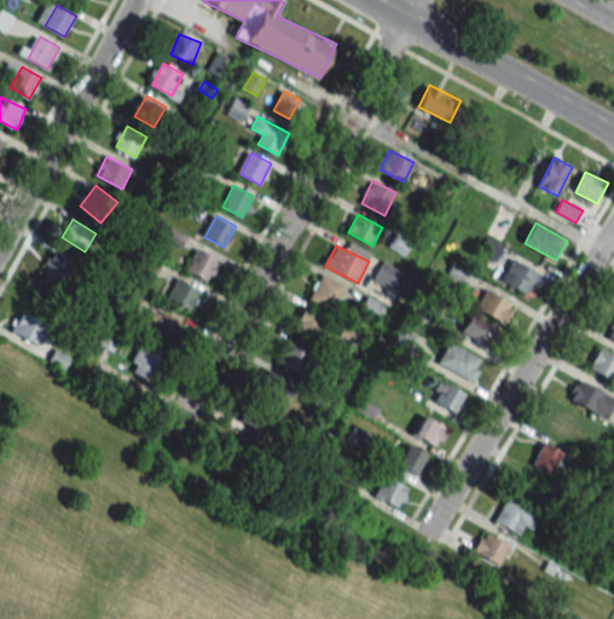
[(200,249),(219,259),(207,281),(187,270),(200,249)]
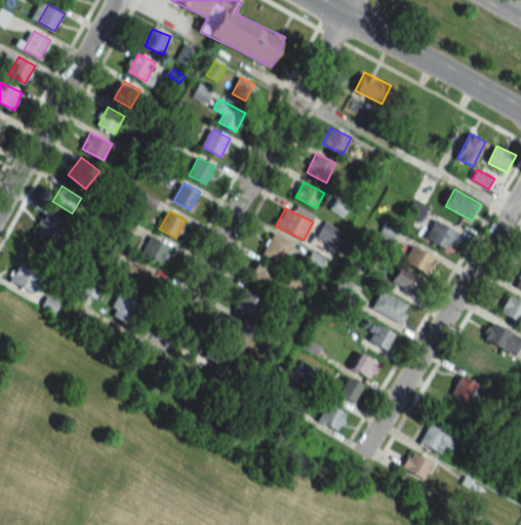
[(65,223),(47,212),(36,231),(53,241),(65,223)]
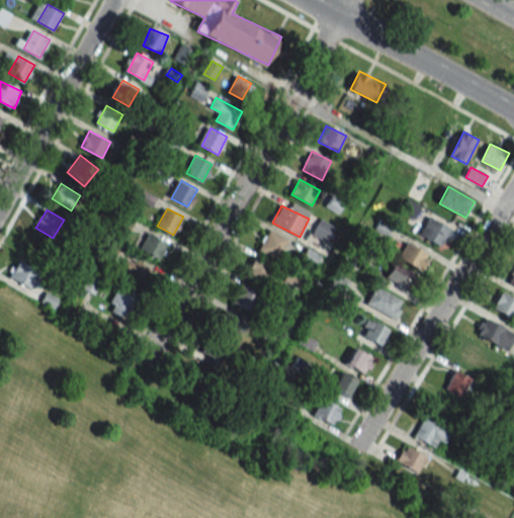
[(421,234),(442,246),(452,229),(431,217),(421,234)]
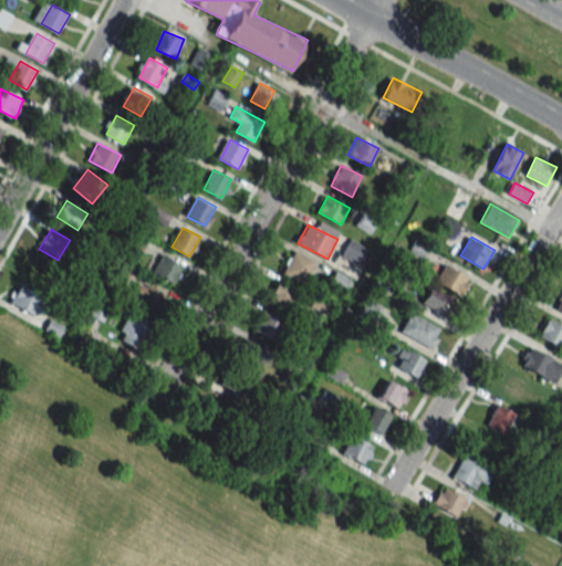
[(368,248),(352,239),(344,254),(361,263),(368,248)]
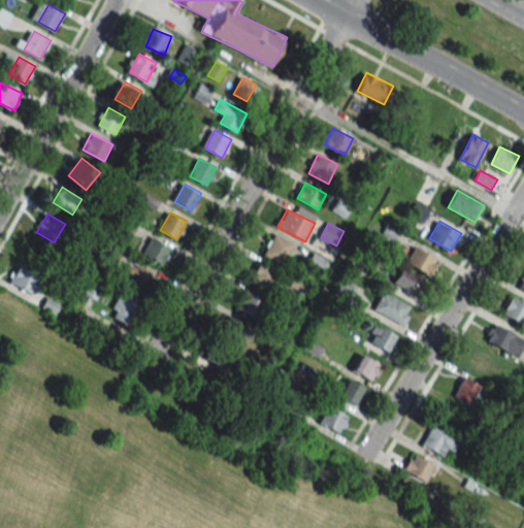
[(276,234),(295,243),(284,264),(266,255),(276,234)]
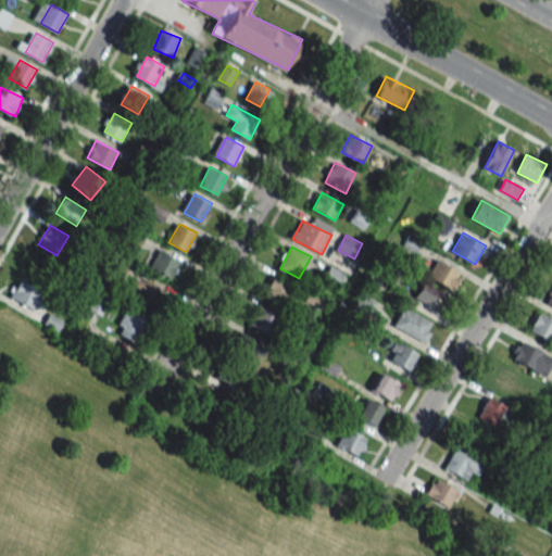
[(183,261),(161,250),(151,268),(172,280),(183,261)]
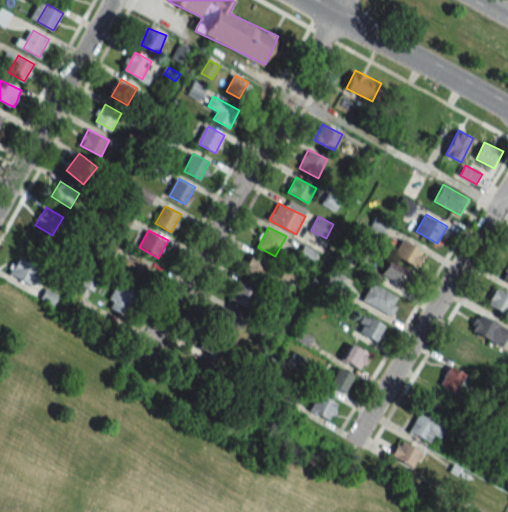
[(24,249),(45,262),(55,245),(34,233),(24,249)]
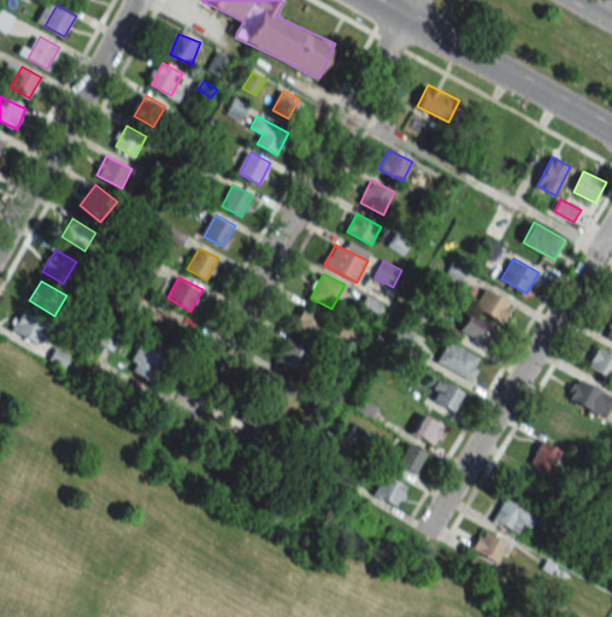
[(502,322),(513,304),(487,288),(476,306),(502,322)]
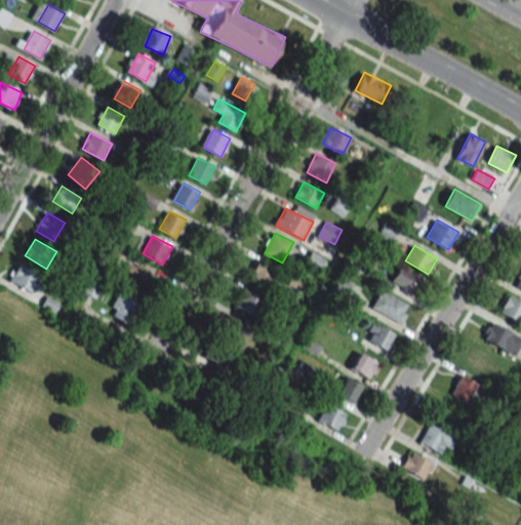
[(261,259),(279,269),(268,289),(249,280),(261,259)]
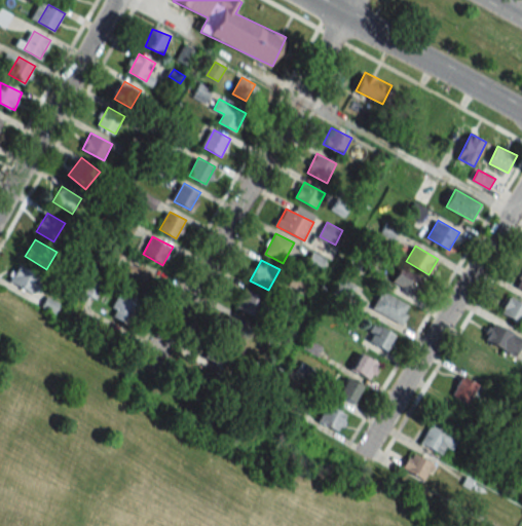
[(122,278),(146,291),(155,273),(133,261),(122,278)]
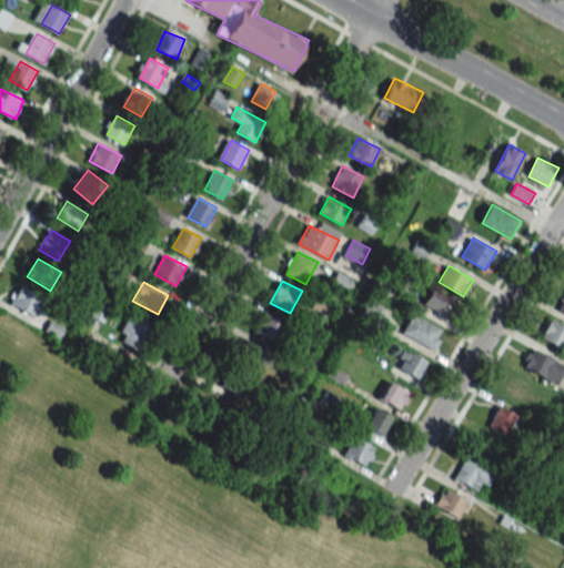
[(38,317),(47,300),(20,286),(11,304),(38,317)]
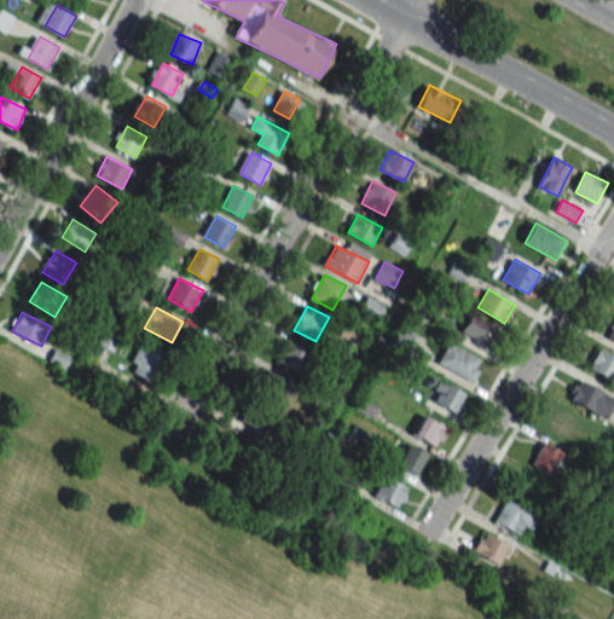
[(463,331),(491,346),(500,328),(474,313),(463,331)]
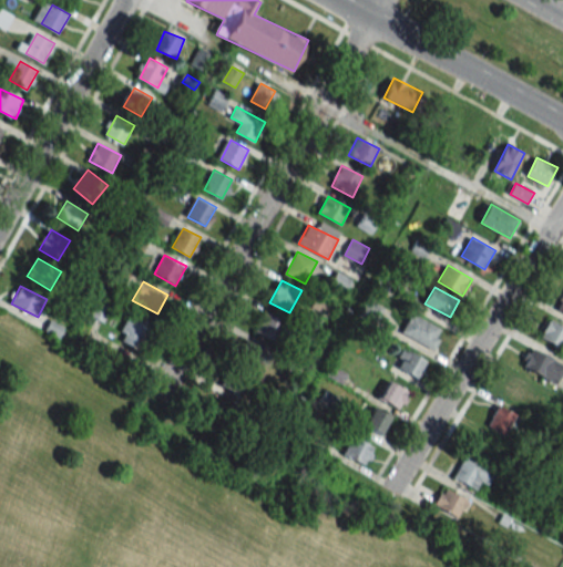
[(151,322),(131,312),(118,339),(137,349),(151,322)]
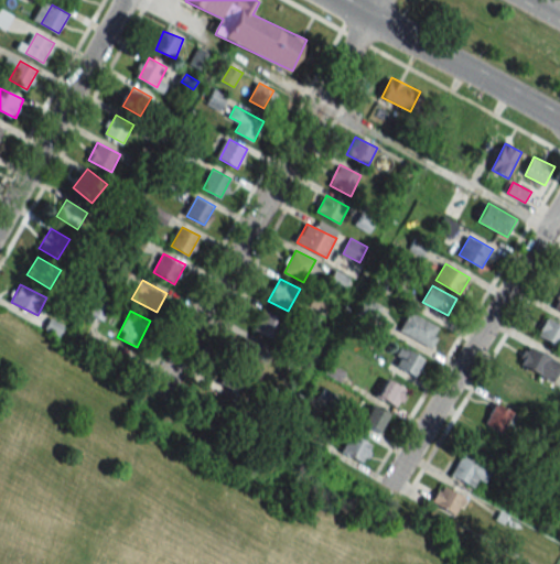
[(287,322),(266,311),(257,327),(278,338),(287,322)]
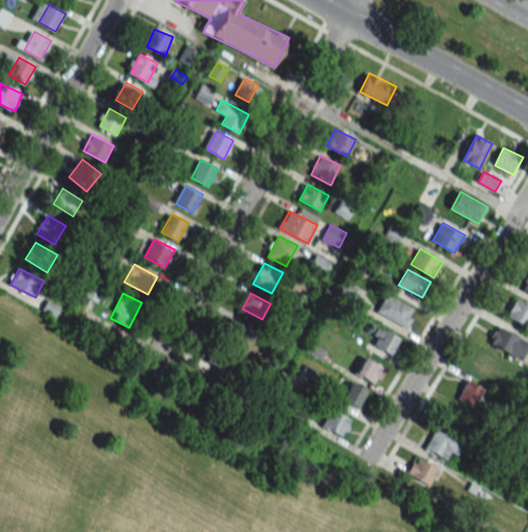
[(407,327),(418,310),(389,293),(378,312),(407,327)]
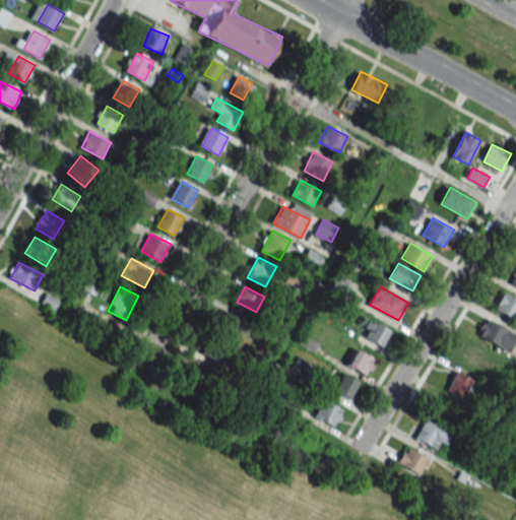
[(497,310),(515,319),(515,298),(505,294),(497,310)]
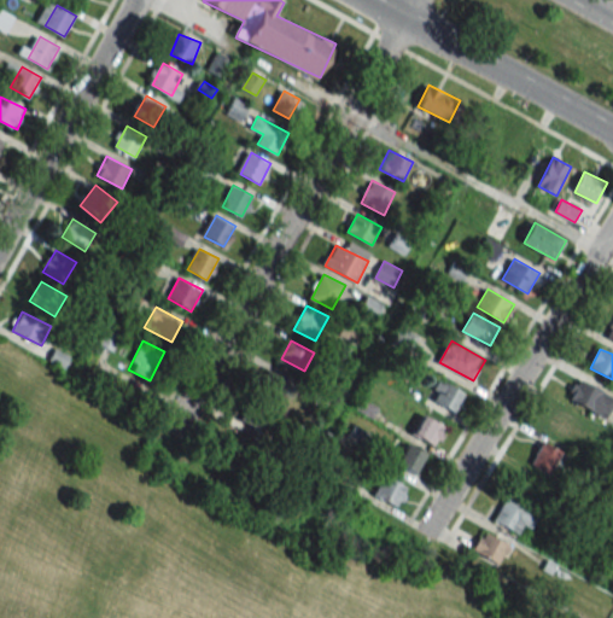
[(297,384),(270,369),(257,394),(284,408),(297,384)]
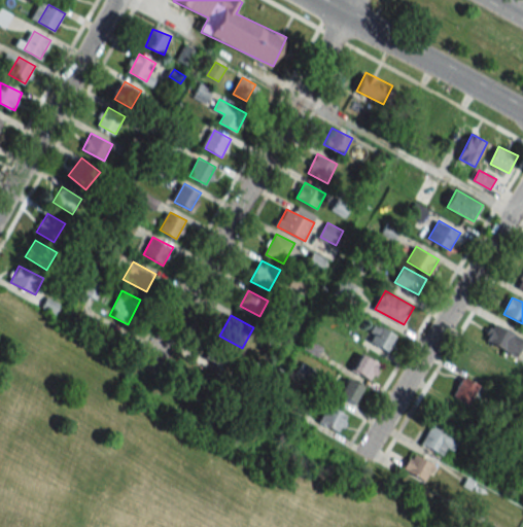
[(485,340),(518,356),(522,348),(522,337),(493,323),(485,340)]
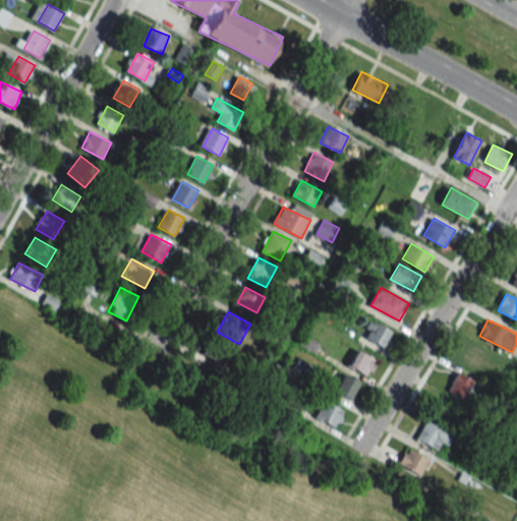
[(363,336),(385,348),(394,333),(372,321),(363,336)]
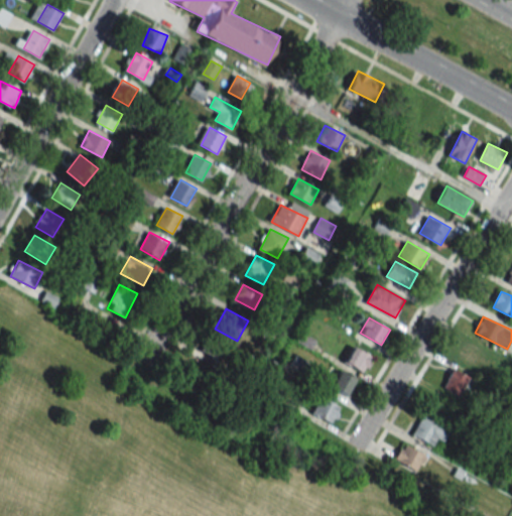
[(225,358),(229,340),(204,335),(200,353),(225,358)]
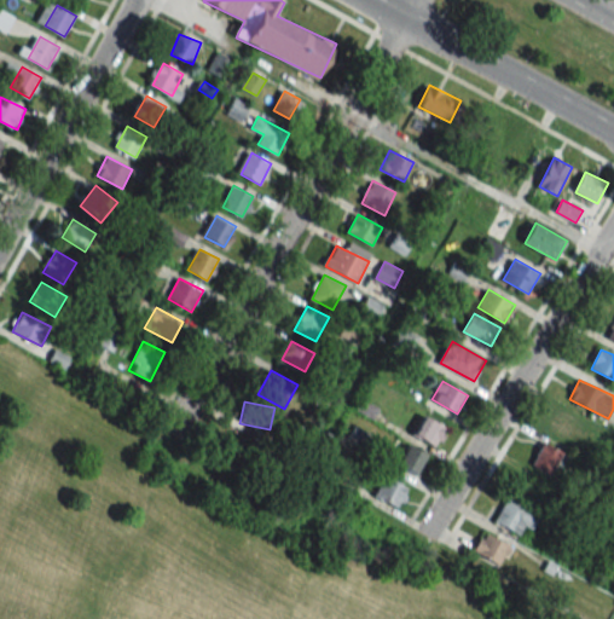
[(416,434),(438,446),(449,427),(427,415),(416,434)]
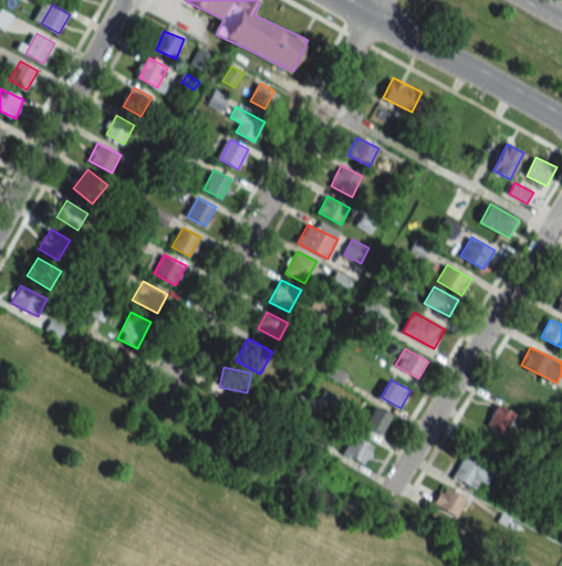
[(383,436),(394,417),(367,401),(362,409),(371,415),(364,425),(383,436)]
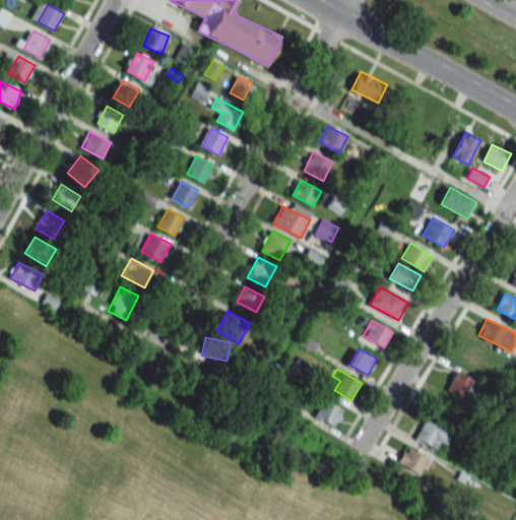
[(476,381),(459,371),(448,390),(465,399),(476,381)]
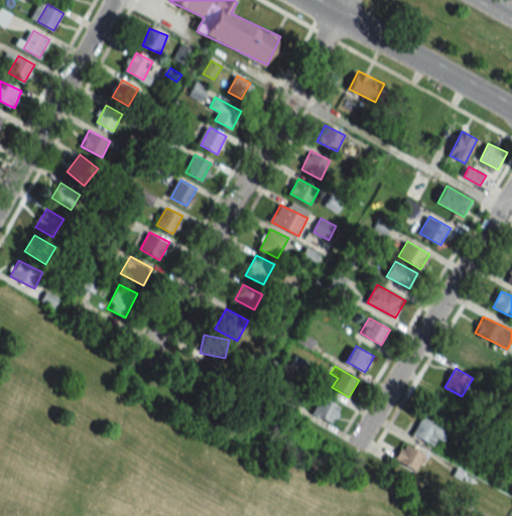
[(464,406),(436,394),(429,411),(457,423),(464,406)]
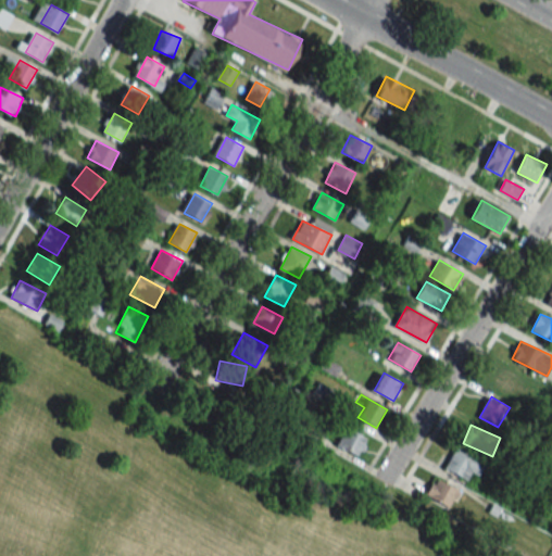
[(369,440),(348,428),(338,446),(360,457),(369,440)]
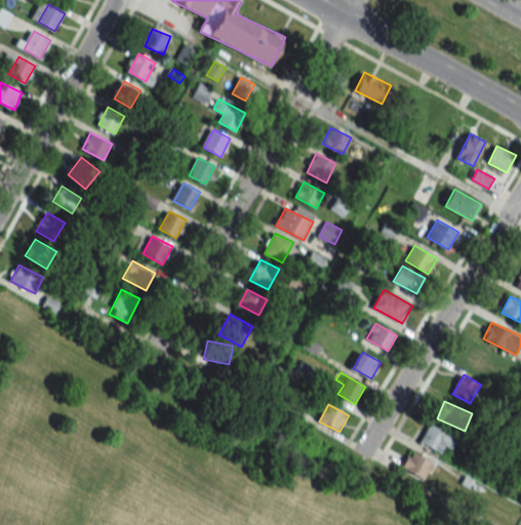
[(456,449),(458,431),(427,429),(426,447),(456,449)]
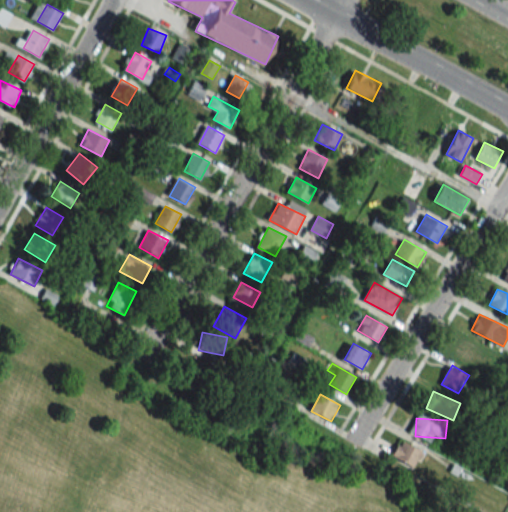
[(413,468),(424,452),(404,439),(393,455),(413,468)]
